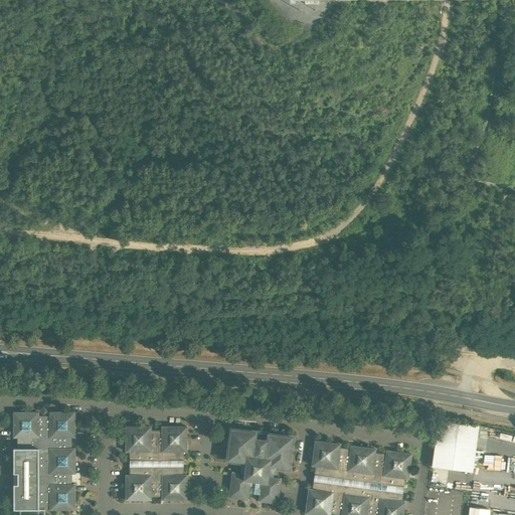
[(39,412),(14,412),(14,438),(18,438),(18,449),(14,449),(14,474),(19,474),(19,485),(14,485),(14,510),(21,510),(45,510),(45,509),(50,510),(75,510),(75,485),(71,485),(71,474),(75,474),(75,449),(71,449),(71,438),(75,438),(75,412),(50,412),(50,416),(39,416),(39,412)]
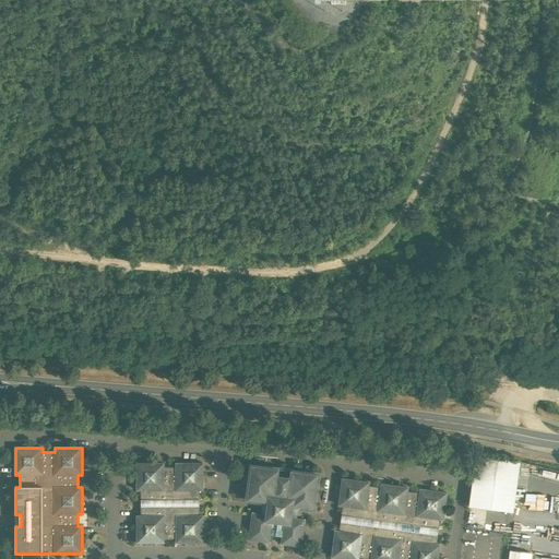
[(519,463),(477,456),(477,458),(476,456),(470,507),(471,507),(512,512),(519,463)]
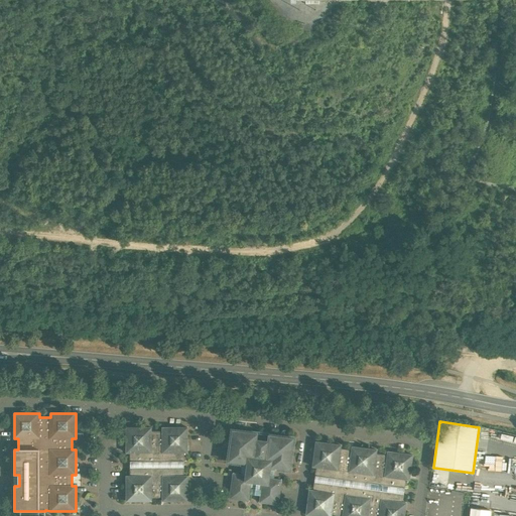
[(162,431),(151,431),(151,428),(126,427),(126,453),(130,453),(130,476),(126,476),(126,501),(151,501),(151,498),(162,498),(162,501),(187,502),(187,477),(183,477),(183,454),(187,454),(187,428),(162,428),(162,431)]
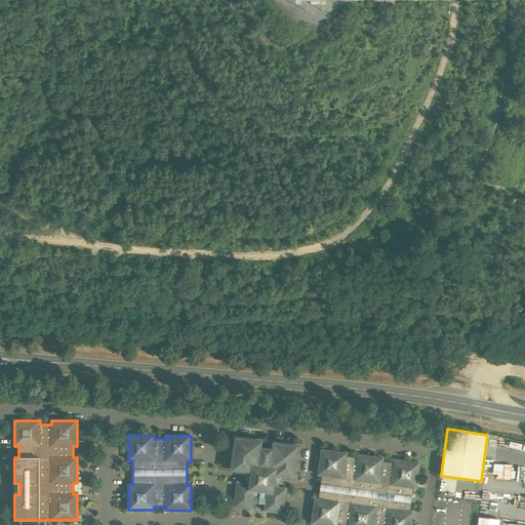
[(251,473),(249,484),(237,482),(233,508),(252,510),(253,498),(266,499),(264,512),(283,514),(286,489),(274,487),(275,476),(294,478),(298,447),(273,443),(272,450),(260,448),(261,442),(237,439),(233,470),(251,473)]
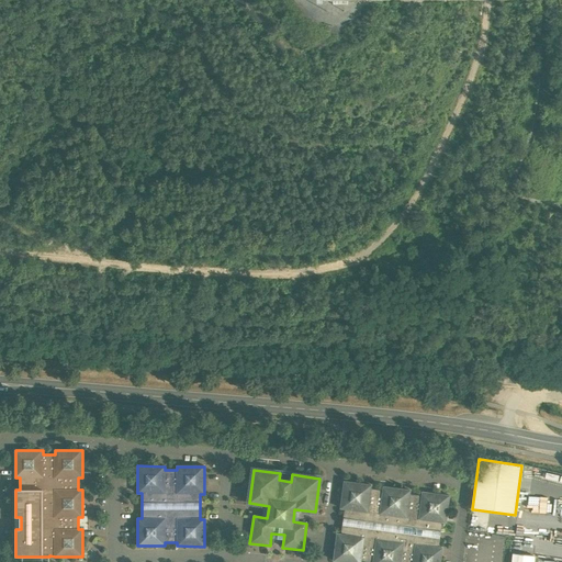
[(371,485),(344,482),(340,508),(345,509),(341,535),(337,534),(333,561),(339,561),(360,561),(361,561),(371,561),(440,561),(442,548),(438,548),(441,523),(446,524),(449,496),(422,493),(422,497),(409,495),(411,491),(383,487),(383,492),(371,490),(371,485)]
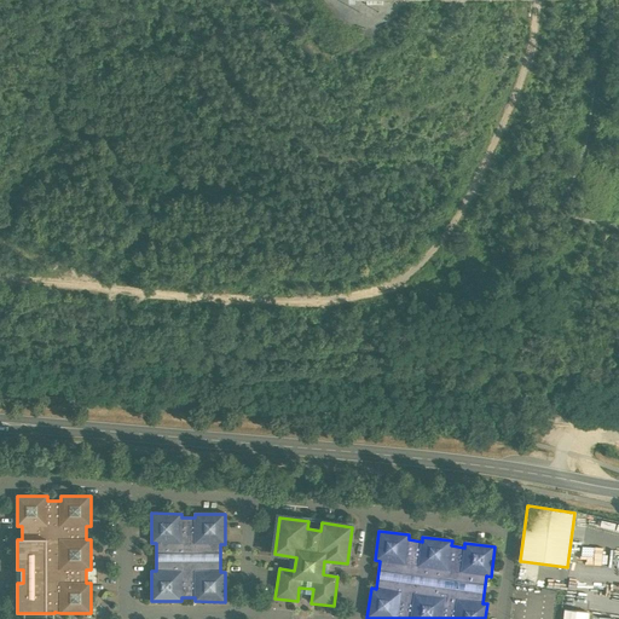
[(614,609),(617,583),(568,578),(566,603),(614,609)]
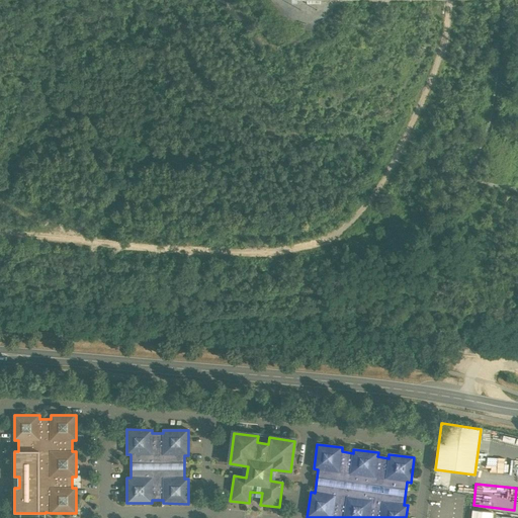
[(472,509),(470,517),(492,517),(494,512),(472,509)]
